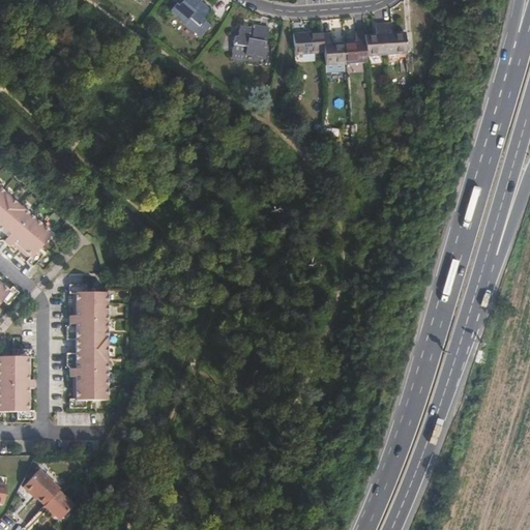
[(182,2),(175,10),(185,20),(187,19),(189,21),(186,25),(195,32),(204,21),(202,19),(212,7),(203,0),(179,0),(180,0),(182,2)]
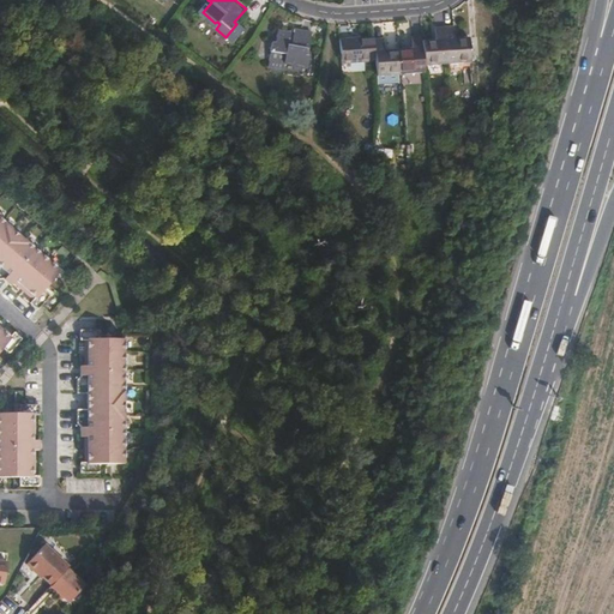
[(444,28),(447,64),(471,62),(469,38),(455,38),(455,26),(444,28)]
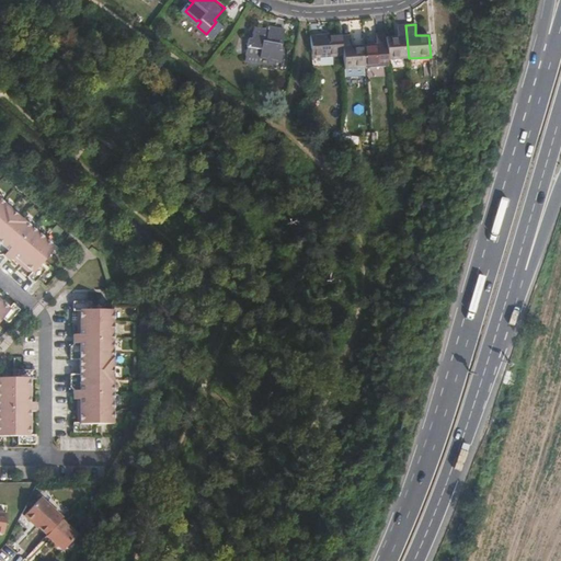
[(387,60),(409,58),(405,25),(397,26),(398,37),(385,38),(387,60)]
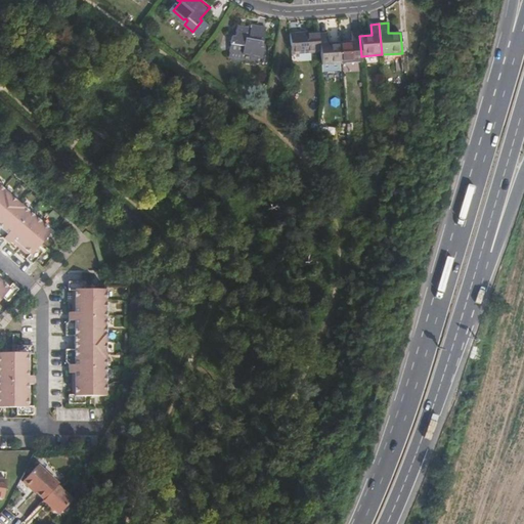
[(232,36),(230,49),(243,52),(243,53),(259,56),(261,42),(263,42),(265,28),(255,26),(255,31),(251,30),(251,29),(236,27),(235,37),(232,36)]
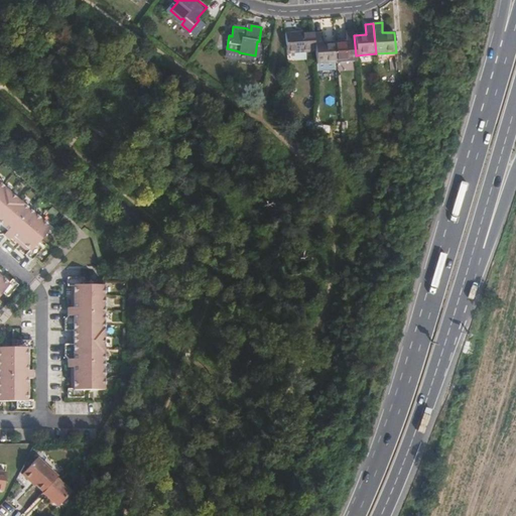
[(337,62),(357,61),(356,55),(354,35),(354,30),(346,31),(347,41),(335,42),(337,62)]
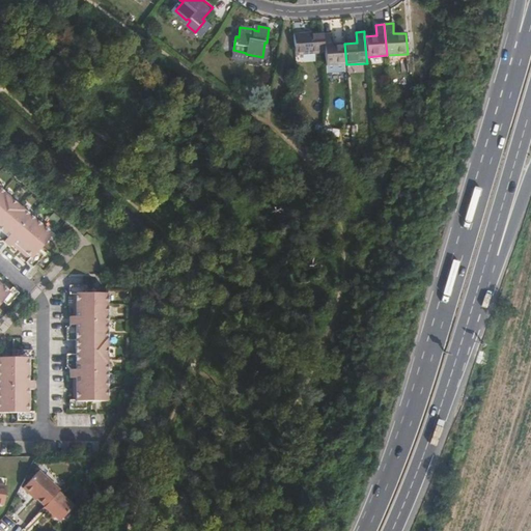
[(295,55),(325,53),(324,34),(323,32),(294,34),(295,55)]
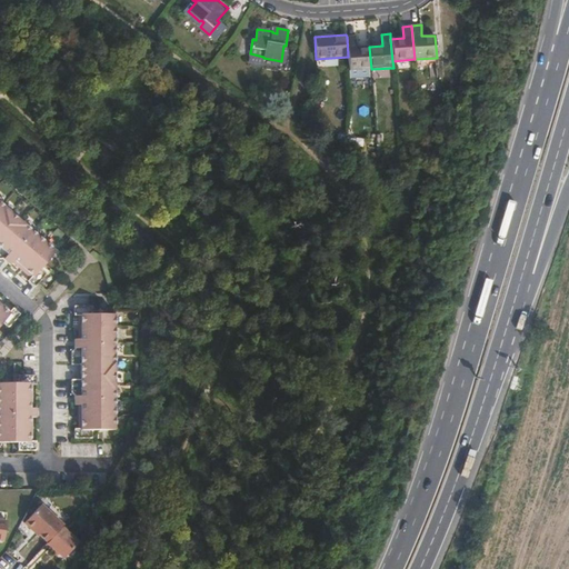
[(349,71),(371,69),(369,47),(356,48),(356,36),(347,37),(348,57),(349,71)]
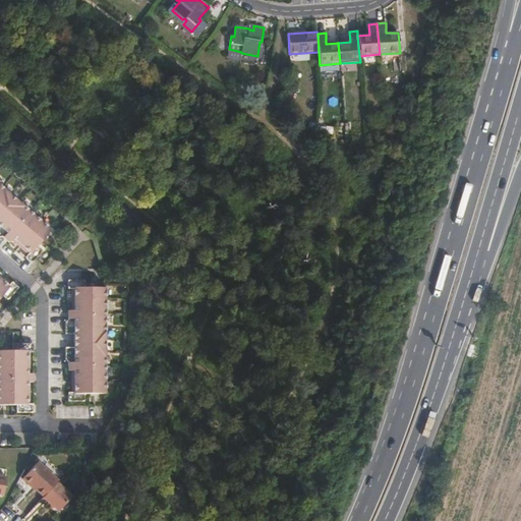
[(29,253),(27,255),(25,257),(33,263),(43,251),(37,246),(51,230),(0,186),(0,237),(2,237),(9,243),(11,241),(13,239),(29,253)]
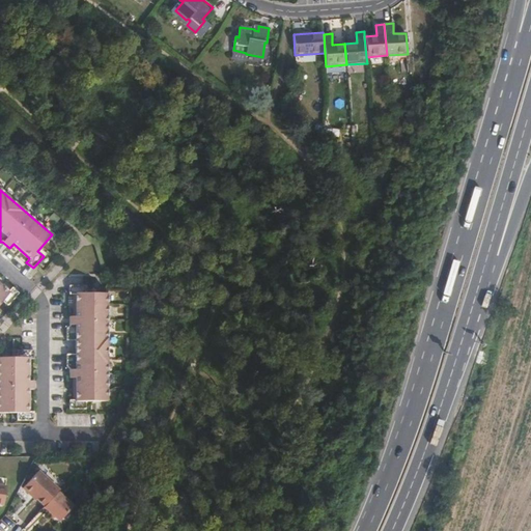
[(11,246),(28,260),(29,258),(14,244),(11,246)]
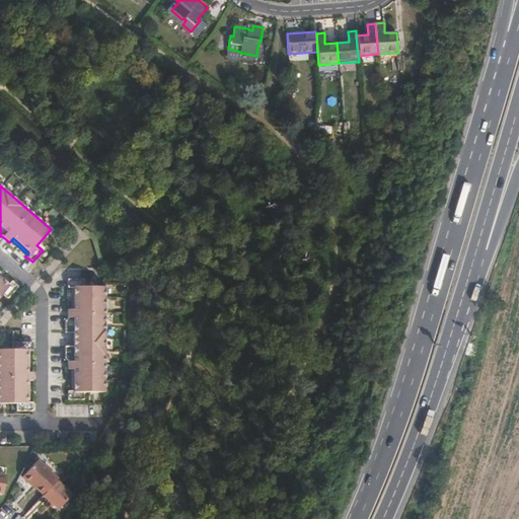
[(0,278),(7,284),(9,282),(0,275),(0,278)]
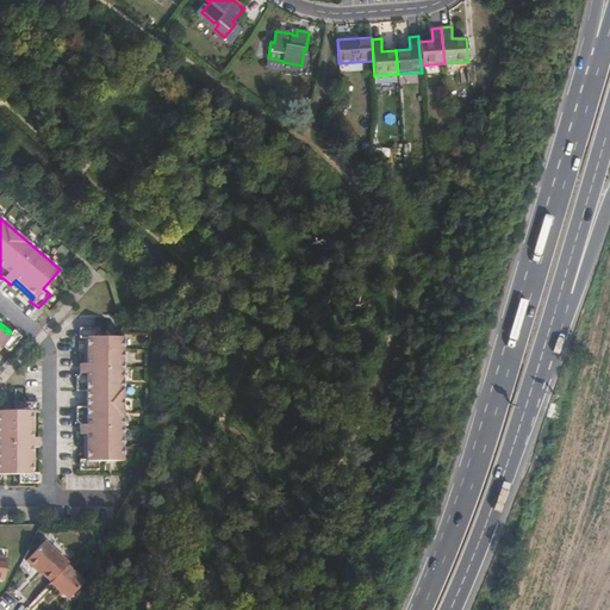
[(0,348),(2,346),(8,352),(23,337),(13,329),(11,331),(8,334),(0,327),(0,348)]
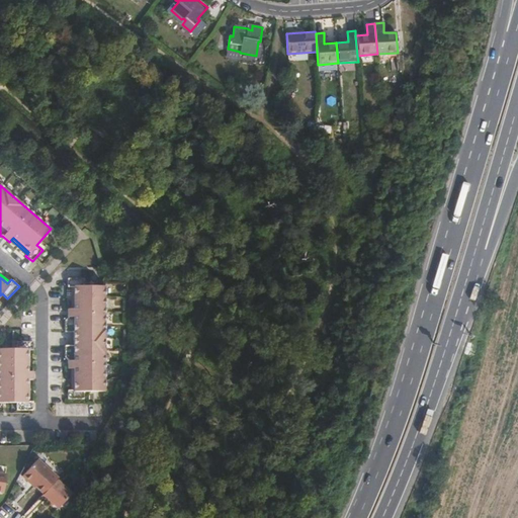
[(73,309),(71,309),(68,309),(68,318),(65,320),(65,332),(74,332),(73,345),(65,345),(65,357),(68,360),(68,369),(71,369),(73,369),(73,391),(71,391),(68,391),(68,400),(84,400),(84,392),(105,392),(105,286),(84,286),(84,278),(68,278),(68,287),(71,287),(73,287),(73,309)]
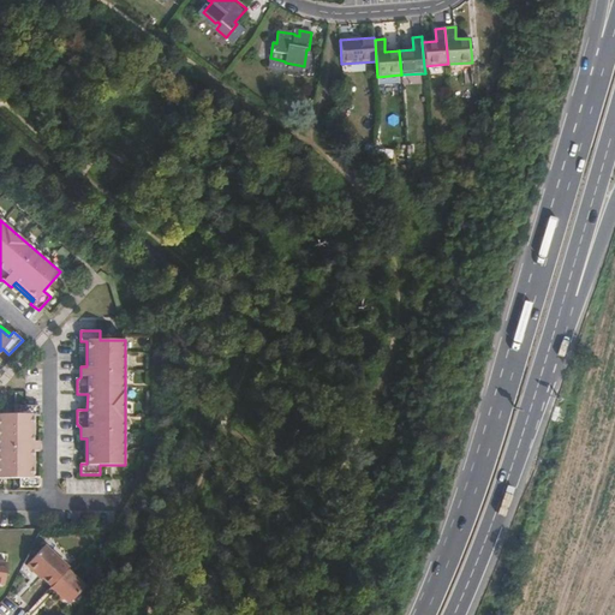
[(30,416),(33,416),(39,416),(40,405),(21,406),(21,415),(0,413),(0,478),(21,478),(21,488),(40,488),(39,477),(33,477),(30,477),(30,452),(33,452),(39,452),(39,441),(33,441),(30,441),(30,416)]
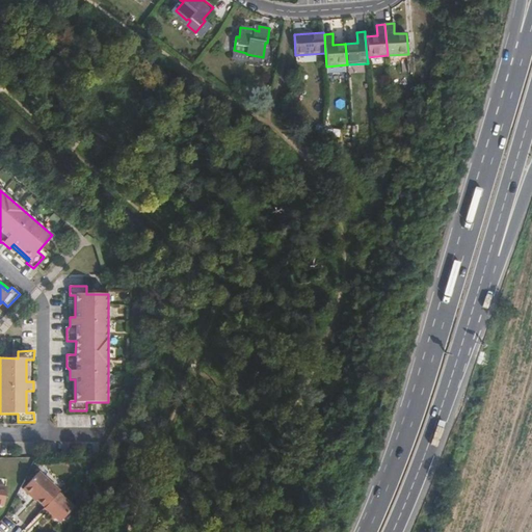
[(58,493),(59,491),(38,472),(22,489),(35,501),(36,500),(45,508),(58,493)]
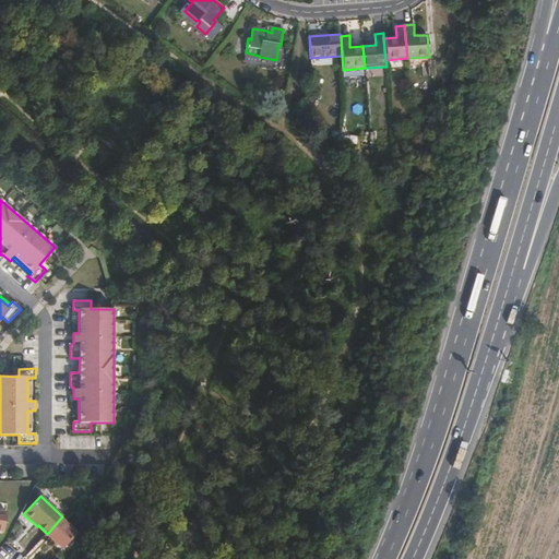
[(78,533),(61,518),(47,534),(46,534),(62,549),(78,533)]
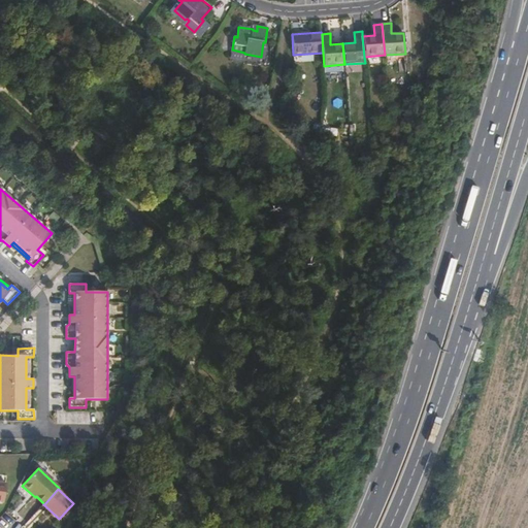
All buildings are outlined.
